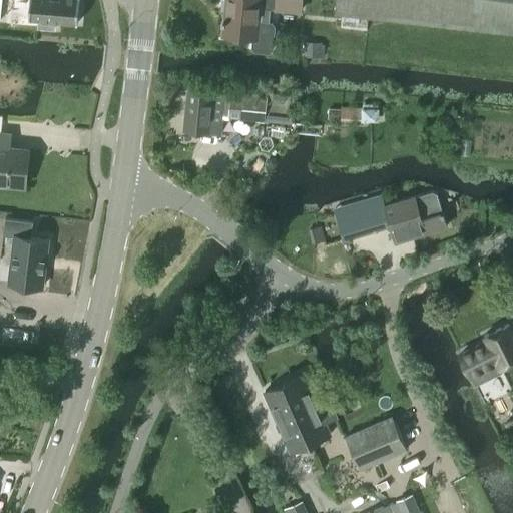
[(54,29),(55,21),(77,23),(78,0),(29,0),(28,19),(38,19),(37,27),(54,29)]
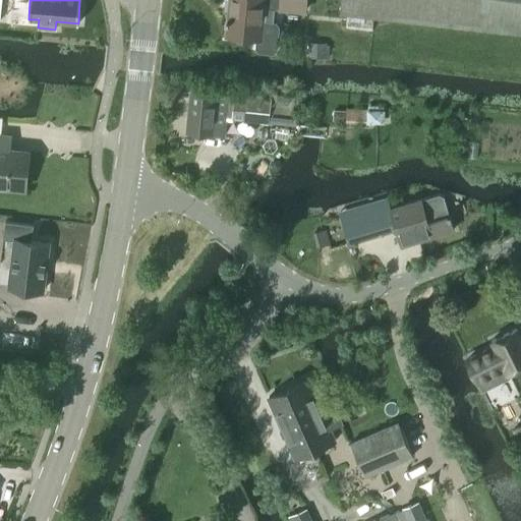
[(229,0),(226,36),(255,39),(254,49),(258,52),(273,54),(277,50),(280,26),(276,22),(263,21),(264,7),(305,11),(306,0),(229,0)]
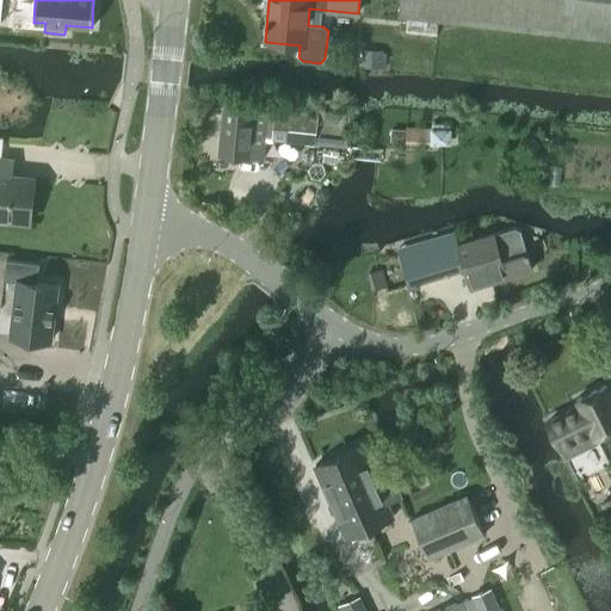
[(610,0),(401,0),(400,17),(407,18),(406,32),(437,36),(438,22),(610,41),(610,0)]
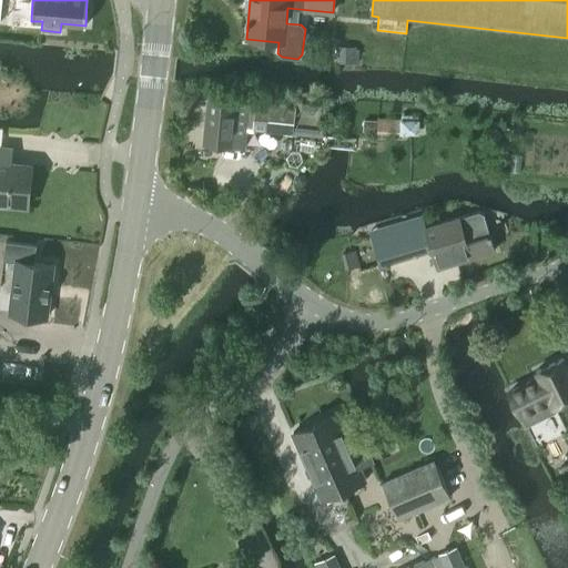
[(335,47),(335,63),(350,63),(350,47),(335,47)]
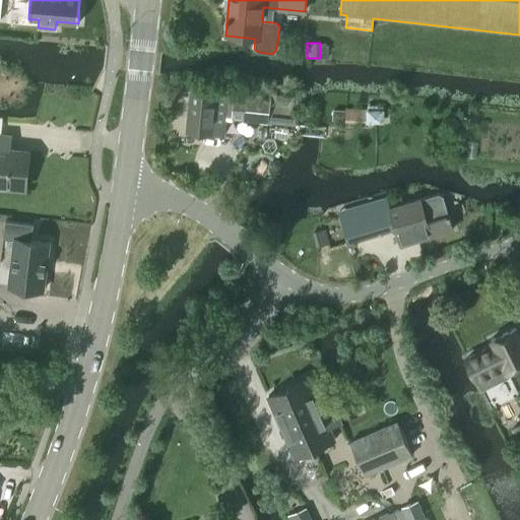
[(277,102),(191,92),(187,133),(223,137),(225,116),(275,122),(276,111),(296,114),(297,102),(277,100),(277,102)]
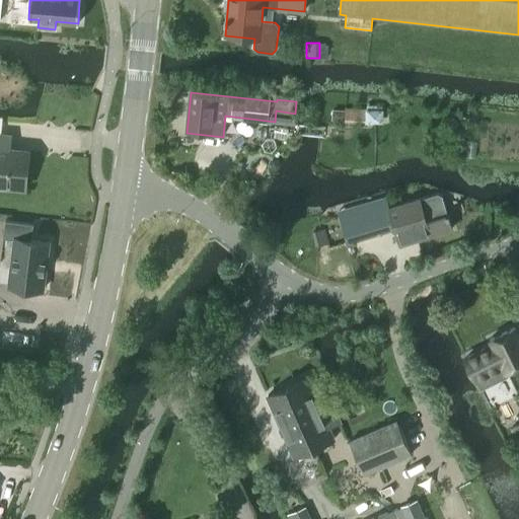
[(381,112),(344,110),(330,110),(330,121),(381,122),(381,112)]
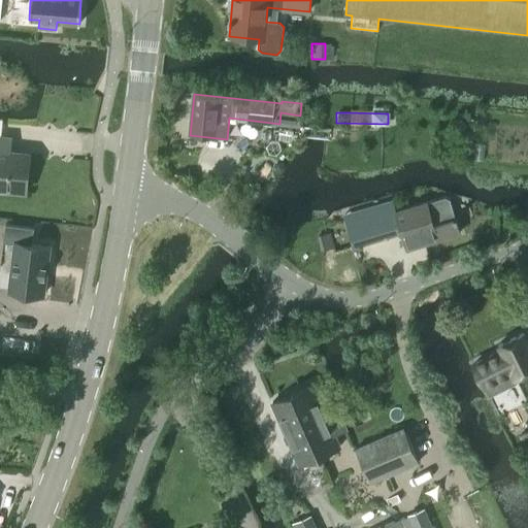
[(0,189),(26,192),(30,156),(0,152),(0,189)]
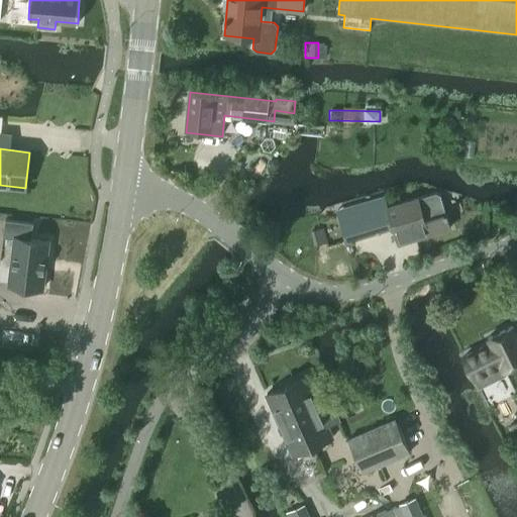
[(389,215),(398,244),(450,228),(442,201),(439,194),(435,192),(384,208),(381,198),(365,203),(371,223),(387,219),(386,216),(389,215)]
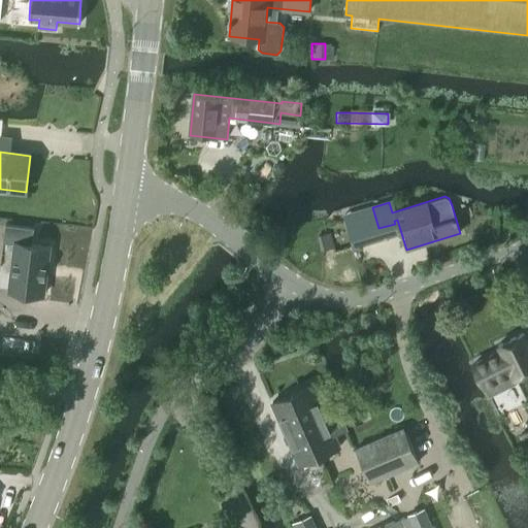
[(354,248),(377,240),(371,221),(349,227),(354,248)]
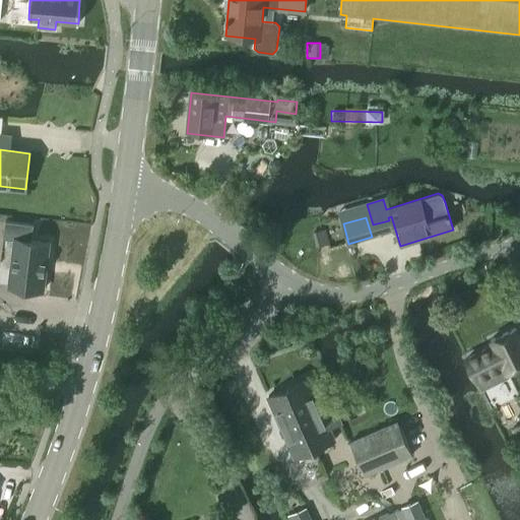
[(15,241),(9,286),(43,291),(49,243),(31,241),(34,224),(5,221),(3,239),(15,241)]
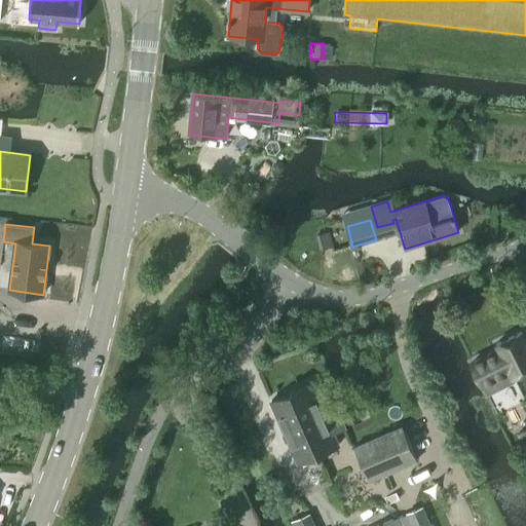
[(472,359),(470,360),(486,395),(488,393),(515,381),(513,377),(525,371),(525,373),(525,341),(521,333),(496,345),(497,346),(472,359)]
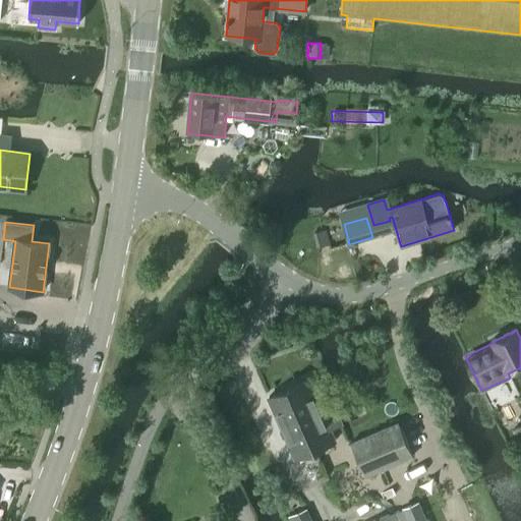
[(322,412),(307,381),(288,389),(314,450),(335,442),(330,429),(341,424),(333,407),(322,412)]
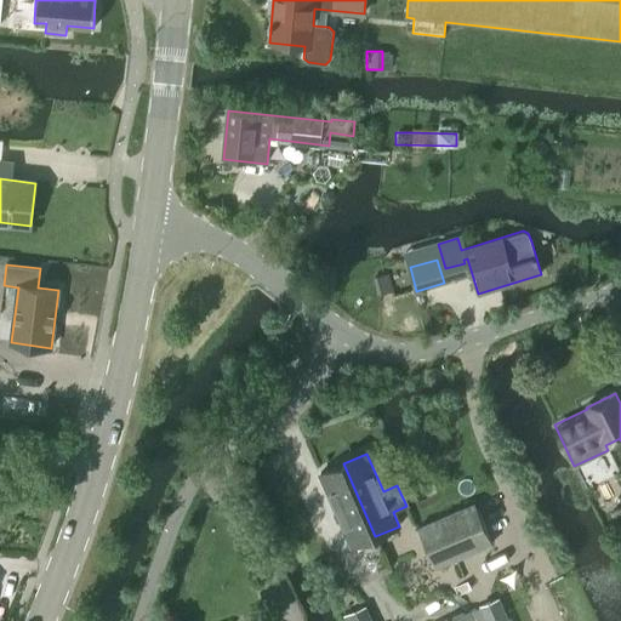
[(352,547),(375,536),(343,463),(320,473),(352,547)]
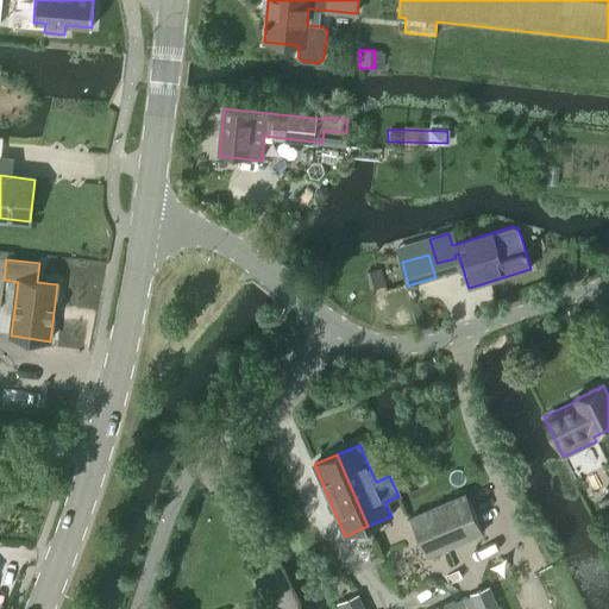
[(427,558),(483,533),(465,494),(410,518),(427,558)]
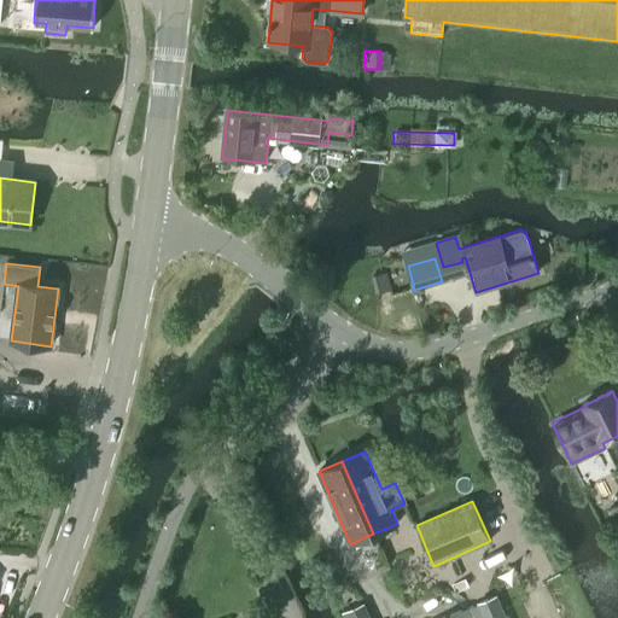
[(503,617),(495,596),(477,604),(482,617),(503,617)]
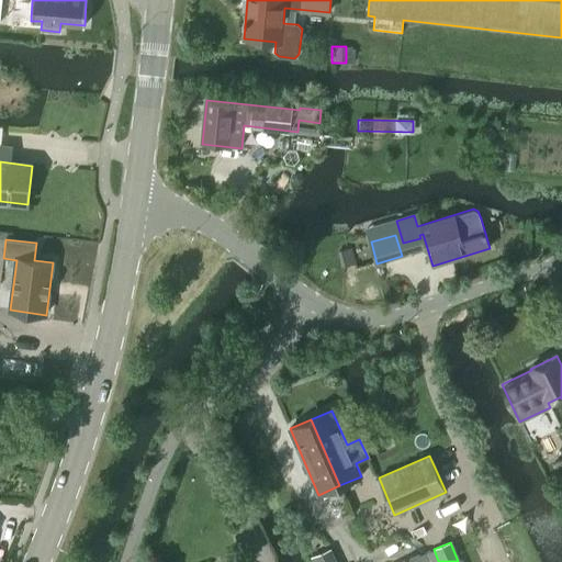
[(334,561),(329,551),(311,559),(312,561),(334,561)]
